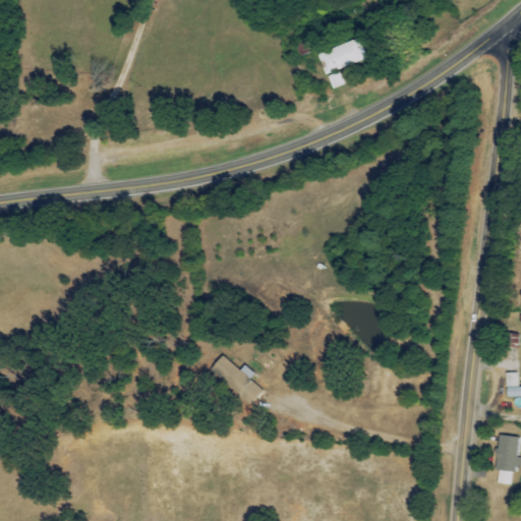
[(367,59),(359,39),(317,54),(325,74),(367,59)]
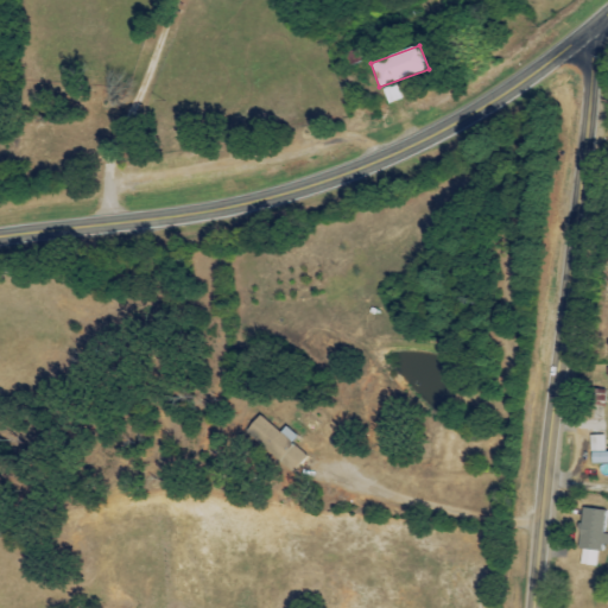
[(387,103),(400,100),(398,87),(385,89),(387,103)]
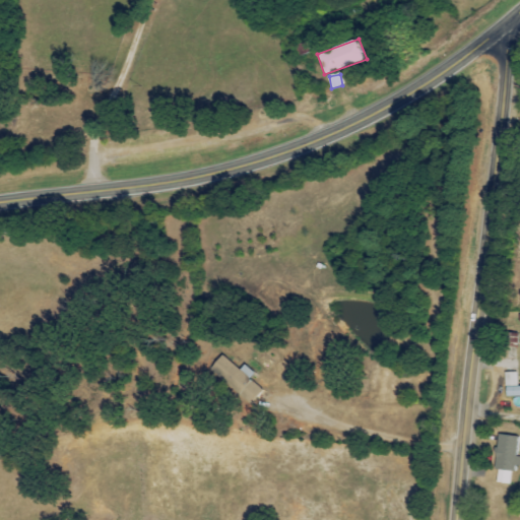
[(240,370),(220,356),(209,372),(253,402),(262,389),(249,380),(254,373),(243,366),(240,370)]
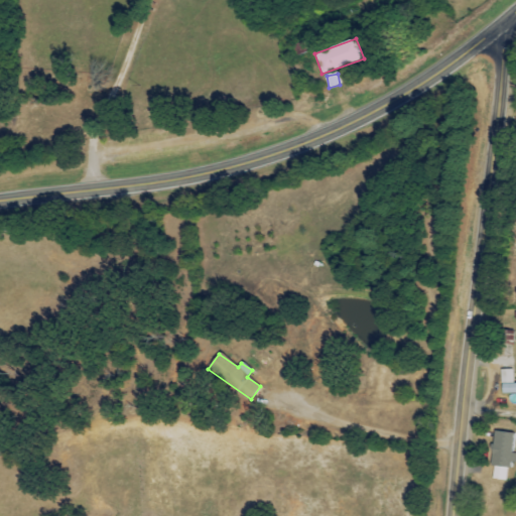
[(515,383),(513,384),(512,370),(501,370),(501,396),(515,395),(515,383)]
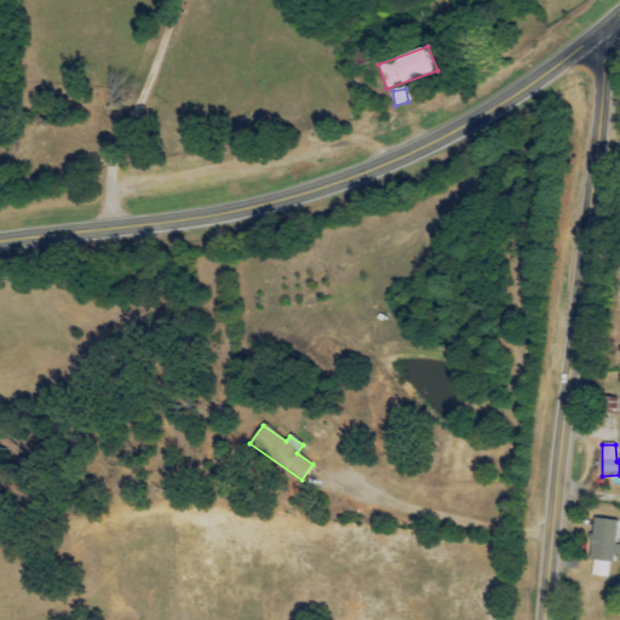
[(619,522),(593,518),(589,562),(593,562),(591,577),(608,578),(610,556),(619,556),(619,545),(616,545),(619,522)]
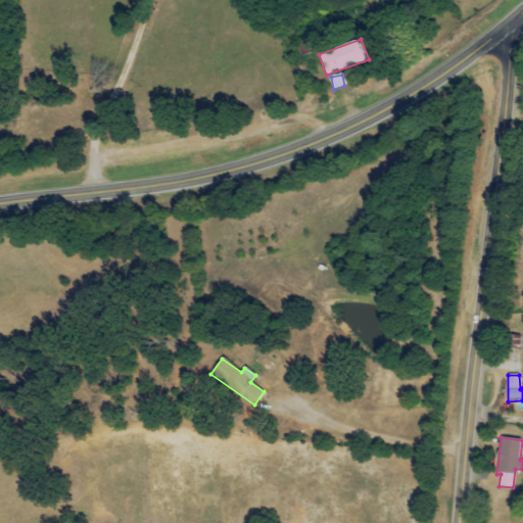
All buildings are outlined.
